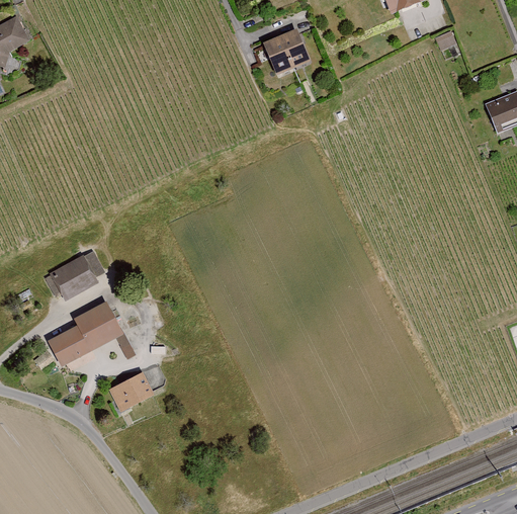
[(385,0),(392,13),(424,0),(385,0)]
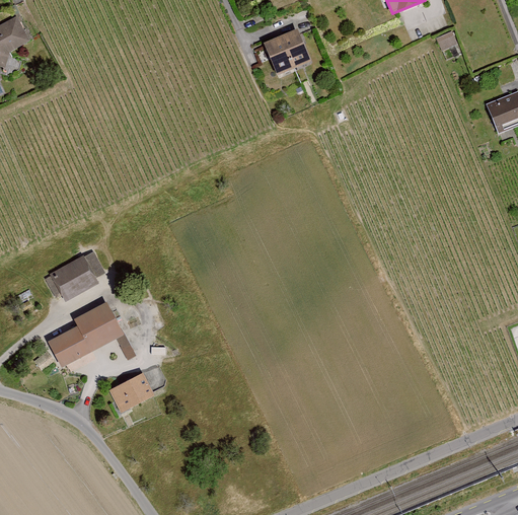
[(0,65),(4,67),(8,51),(28,41),(15,15),(0,22),(0,65)]
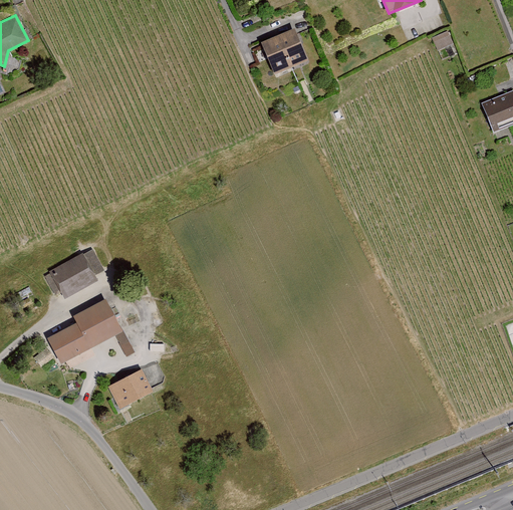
[(294,27),(261,41),(274,73),(308,59),(294,27)]
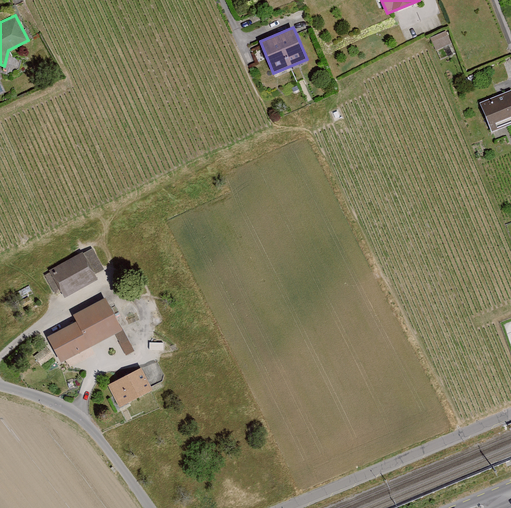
[(445,29),(430,36),(436,49),(451,42),(445,29)]
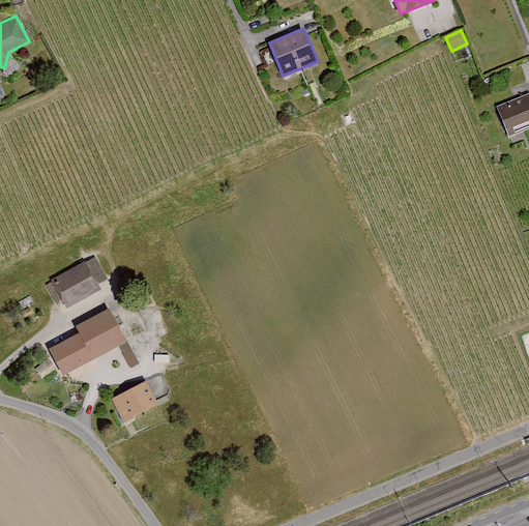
[(528,91),(495,105),(508,136),(528,127),(528,91)]
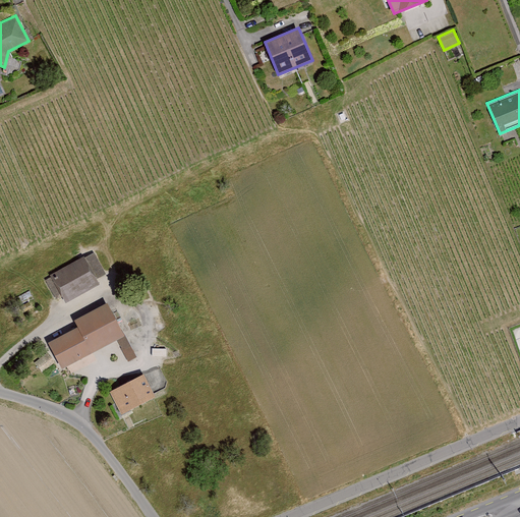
[(59,295),(64,304),(100,285),(96,279),(105,274),(94,251),(49,275),(50,277),(45,279),(54,297),(59,295)]
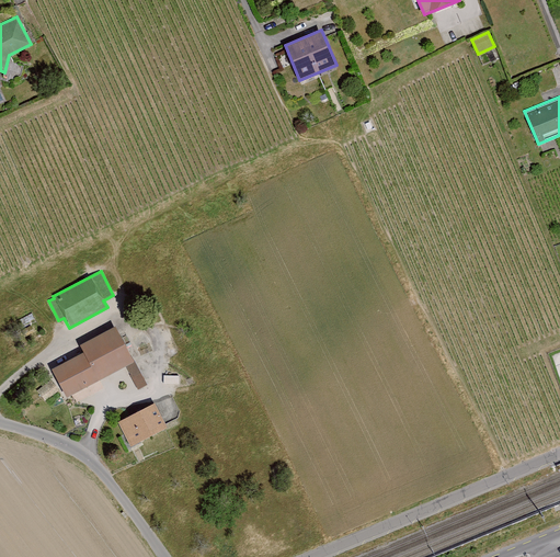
[(81,353),(52,368),(55,375),(60,387),(65,397),(125,367),(135,388),(144,384),(115,326),(78,344),(81,353)]
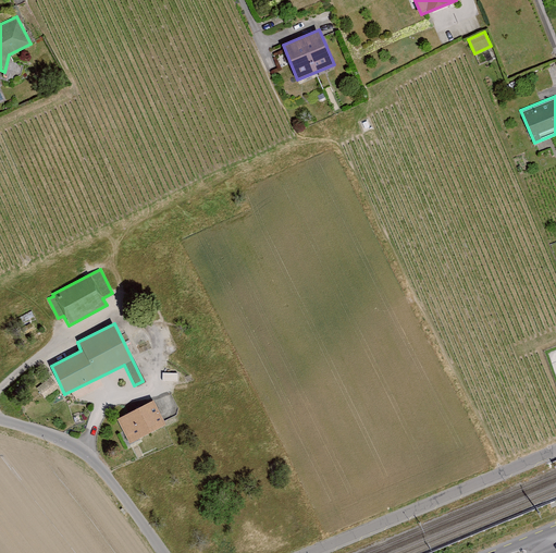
[(36,386),(45,397),(60,384),(54,372),(36,386)]
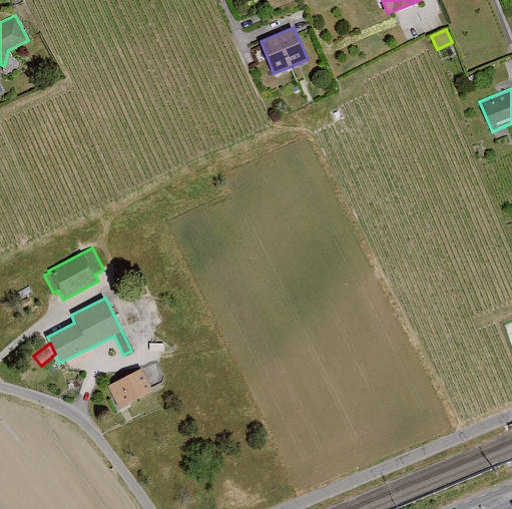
[(140,368),(107,385),(119,408),(152,391),(140,368)]
